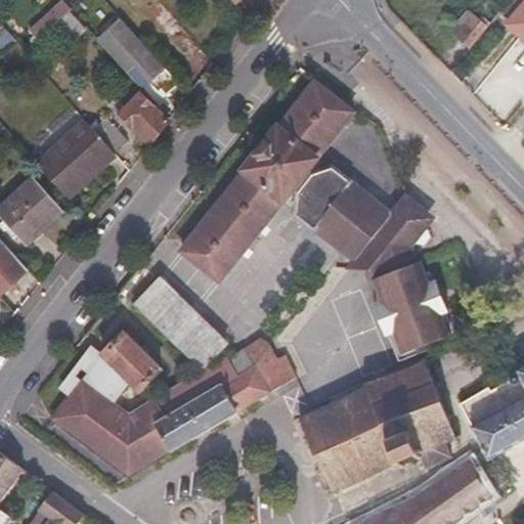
[(523,3),(506,26),(523,40),(523,3)]
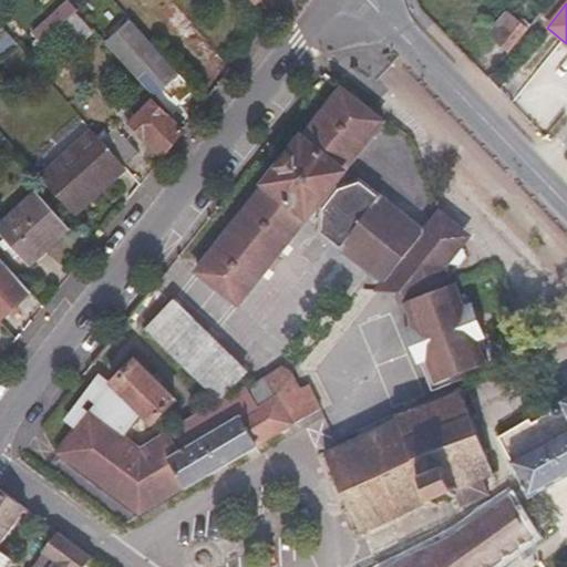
[(76,13),(64,26),(75,37),(88,27),(76,13)]
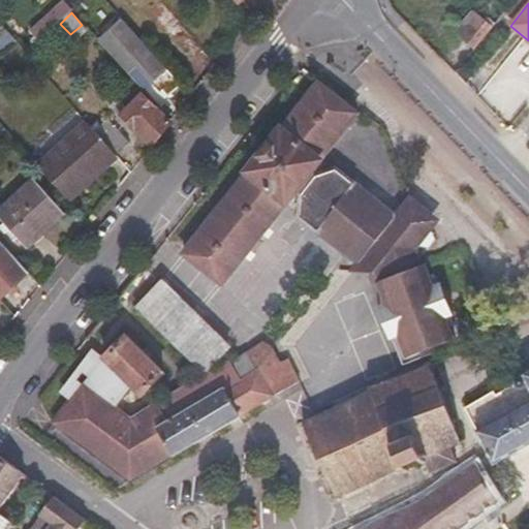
[(463,39),(474,49),(493,26),(480,17),(463,39)]
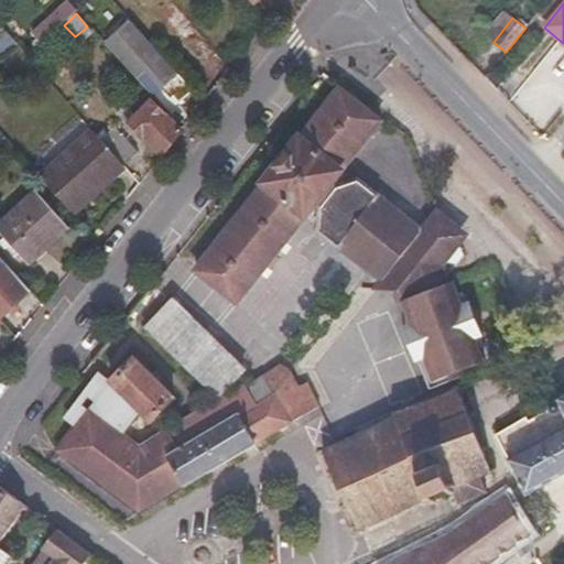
[(131,19),(107,41),(140,77),(147,72),(162,88),(180,73),(131,19)]
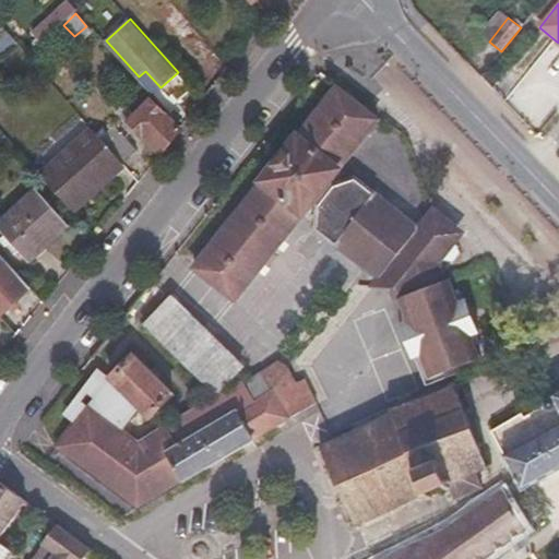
[(227,292),(367,113),(328,83),(187,260),(227,292)]
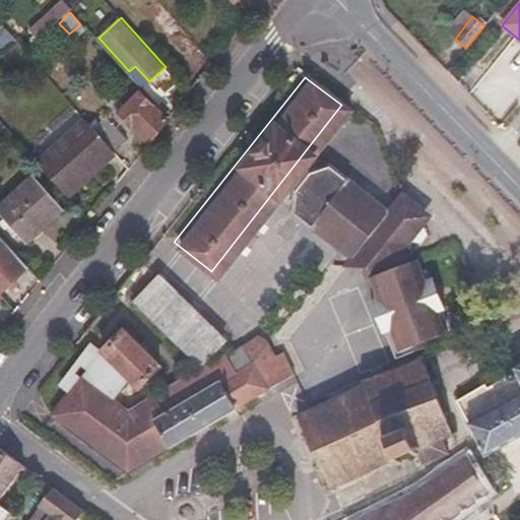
[(121,112),(149,143),(169,119),(141,91),(121,112)]
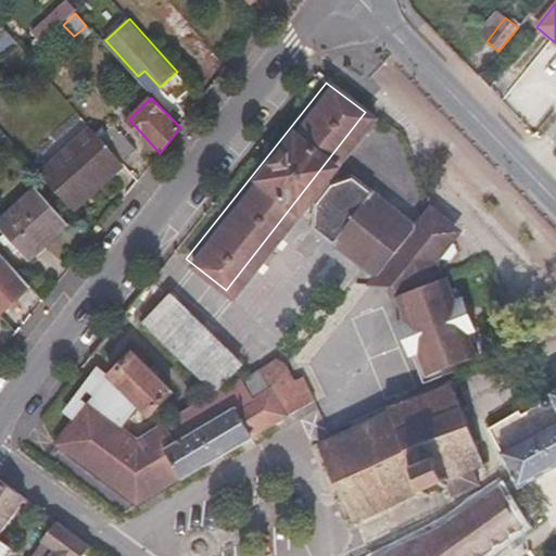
[(115,124),(101,136),(123,161),(138,148),(115,124)]
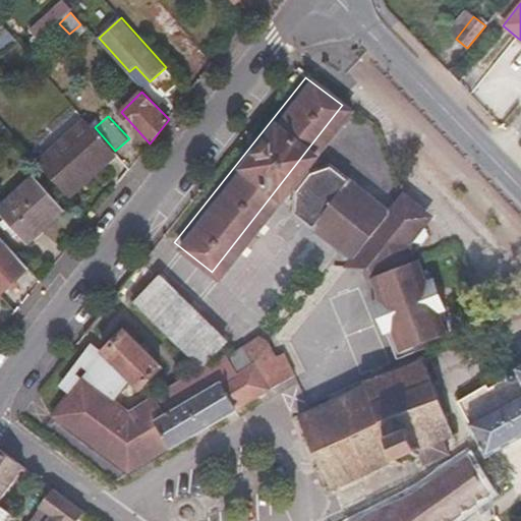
[(87,119),(40,162),(70,194),(116,152),(115,151),(95,127),(87,119)]
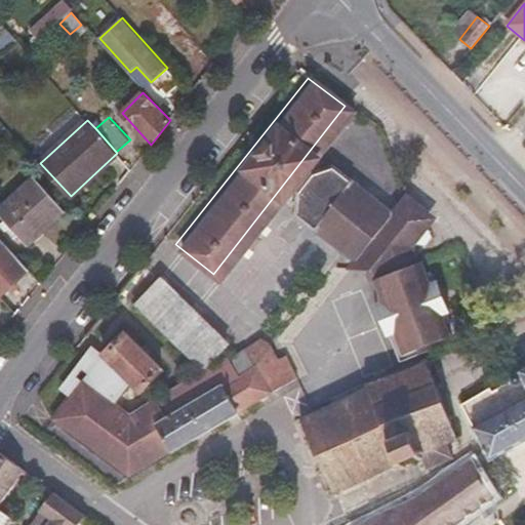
[(305,226),(347,260),(386,213),(387,209),(389,208),(347,174),(346,176),(327,162),(310,168),(292,190),(291,210),(307,224),(305,226)]
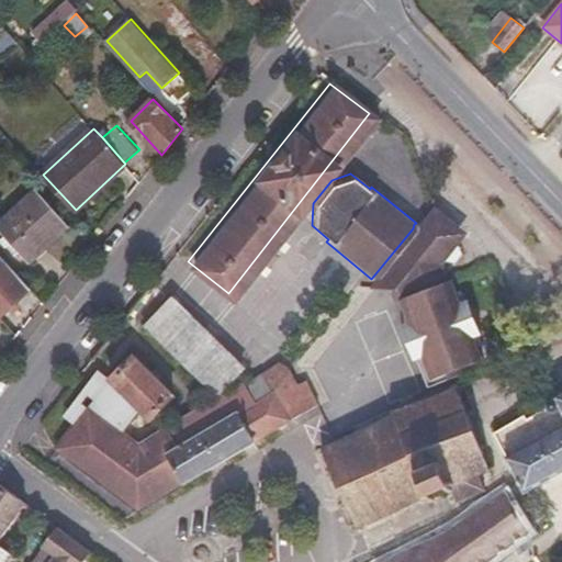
[(0,227),(29,260),(68,225),(37,191),(0,224),(0,227)]
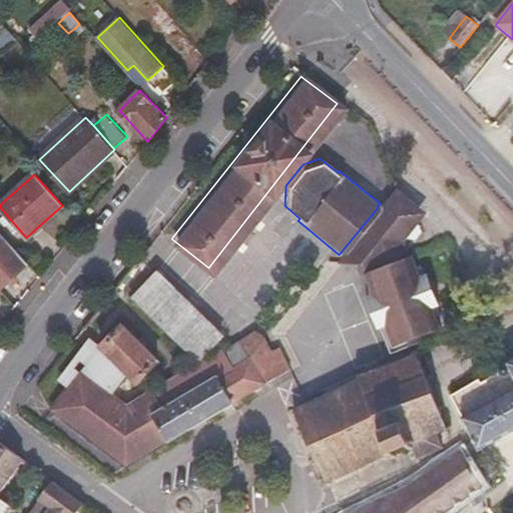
[(377,208),(339,254),(335,260),(349,272),(391,221),(395,224),(399,221),(411,220),(421,209),(393,187),(380,203),(378,204),(377,208)]
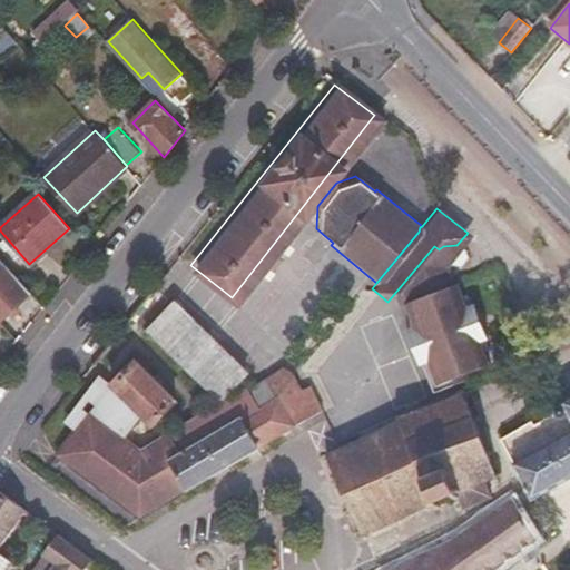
[(434,246),(387,302),(396,311),(408,334),(401,337),(412,364),(419,361),(431,387),(482,365),(478,355),(483,353),(459,294),(454,296),(449,284),(444,285),(442,279),(460,258),(457,245),(443,246),(439,249),(434,246)]
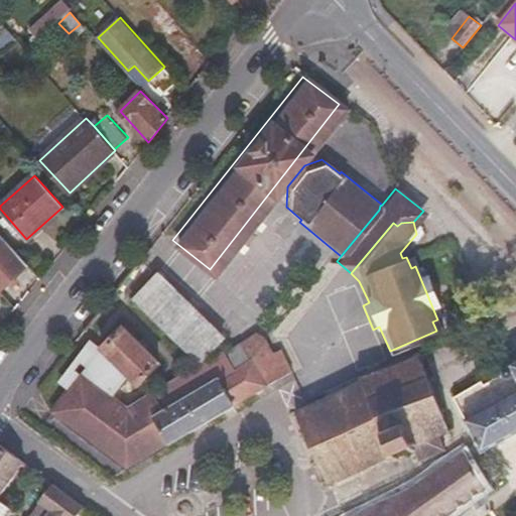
[(0,290),(28,265),(0,233),(0,290)]
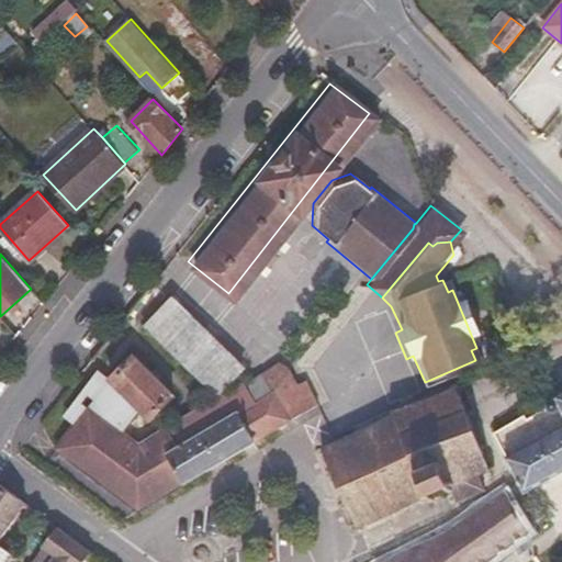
[(221,394),(244,369),(170,299),(147,323),(221,394)]
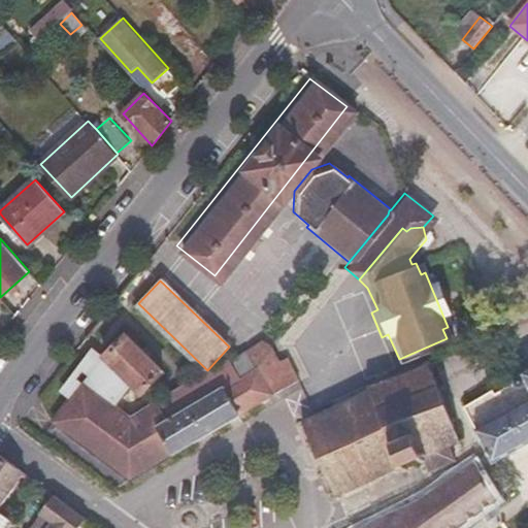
[(388,334),(382,337),(399,364),(399,359),(388,334)]
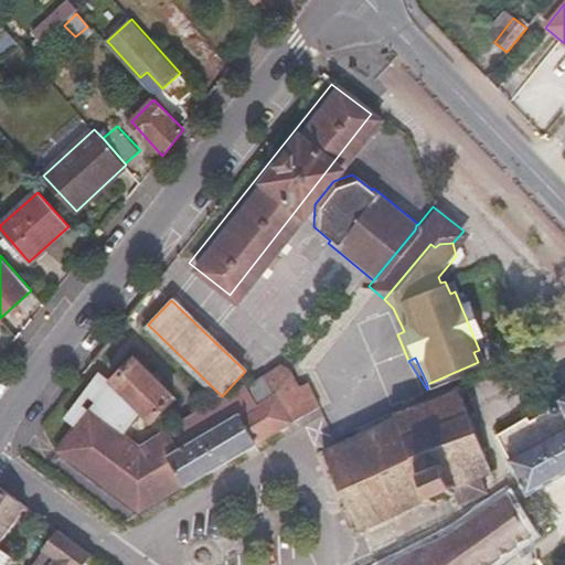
[(247,450),(321,406),(310,382),(301,385),(294,371),(281,363),(265,375),(266,377),(252,386),(249,383),(170,430),(132,452),(120,433),(141,412),(150,422),(176,398),(136,359),(112,382),(71,433),(57,450),(140,512),(147,508),(163,499),(176,491),(187,486),(247,450)]
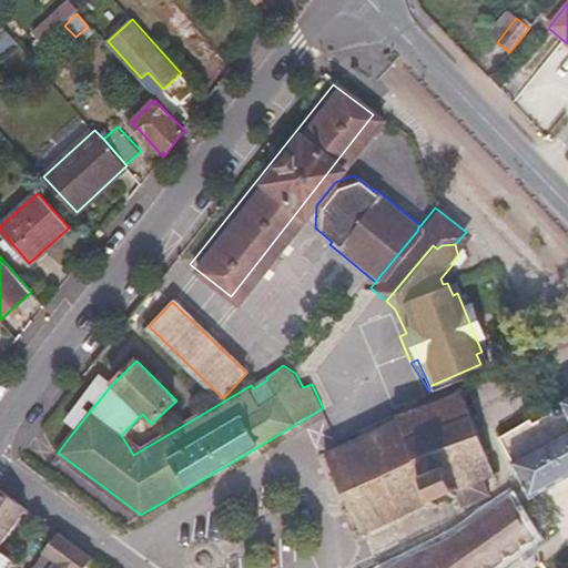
[(71,435),(112,384),(101,376),(60,427),(71,435)]
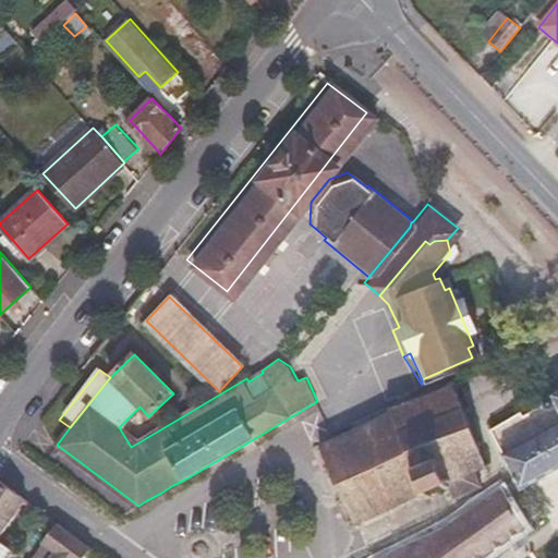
[(480,463),(448,385),(447,381),(385,409),(385,410),(328,438),(314,445),(350,521),(440,480),(447,496),(474,486),(468,468),(480,463)]
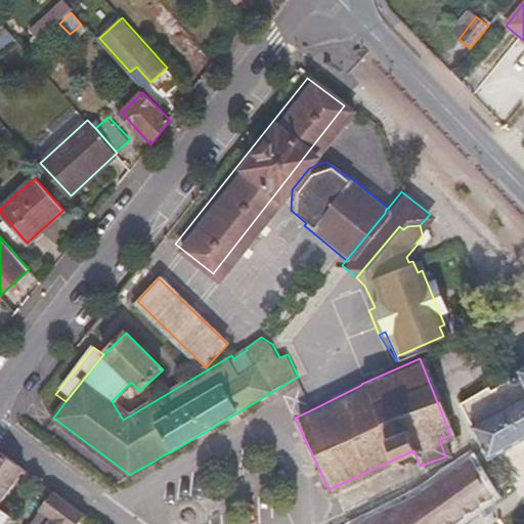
[(473,428),(485,450),(473,455),(415,496),(376,516),(357,523),(452,523),(493,495),(477,466),(515,446),(523,440),(523,366),(519,369),(516,370),(514,372),(511,375),(463,402),(475,427),(473,428)]
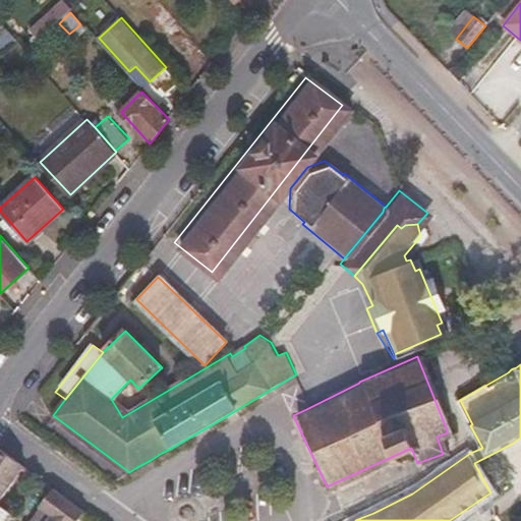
[(0,502),(25,467),(0,448),(0,502)]
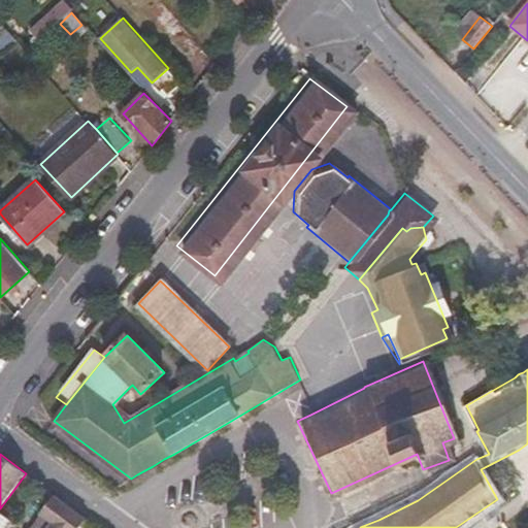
[(78,527),(86,518),(62,500),(55,495),(54,494),(38,513),(40,514),(51,521),(45,527),(78,527)]
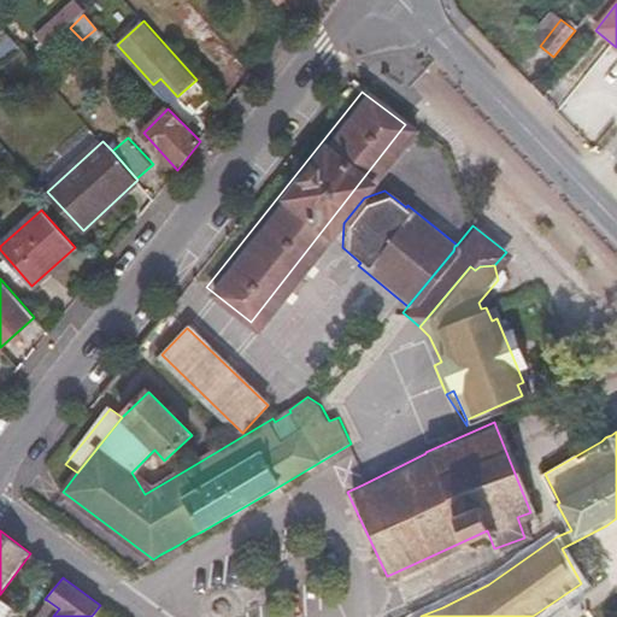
[(35,616),(53,616),(59,609),(47,600),(35,616)]
